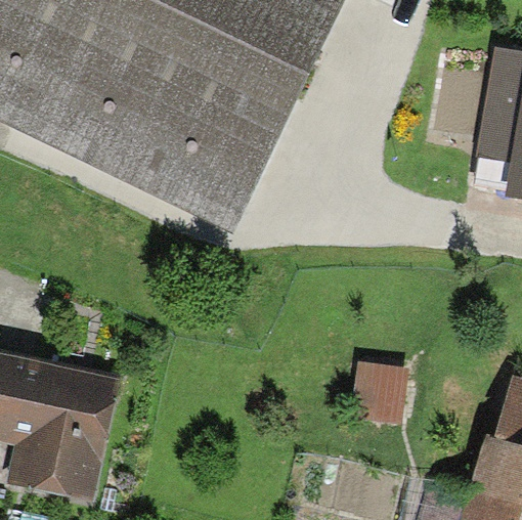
[(0,0),(0,117),(231,233),(346,0),(0,0)]
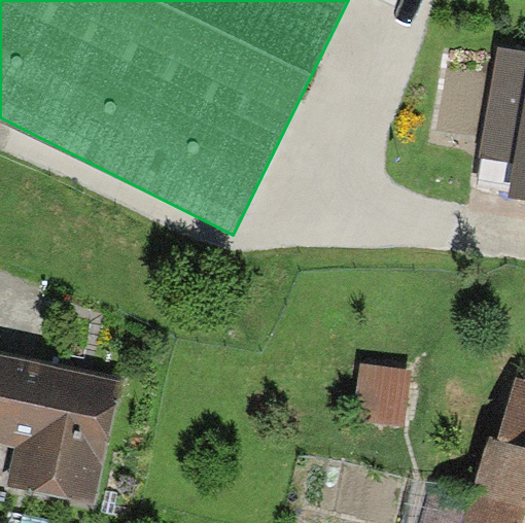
[(508,192),(524,195),(524,51),(497,46),(477,158),(513,165),(508,192)]
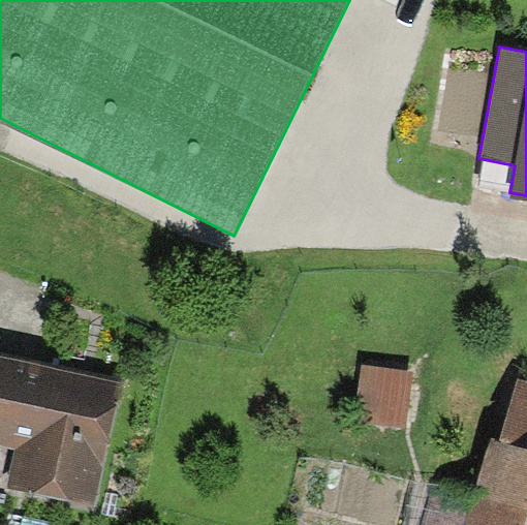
[(0,442),(18,446),(9,487),(93,503),(118,383),(24,364),(0,359),(0,442)]
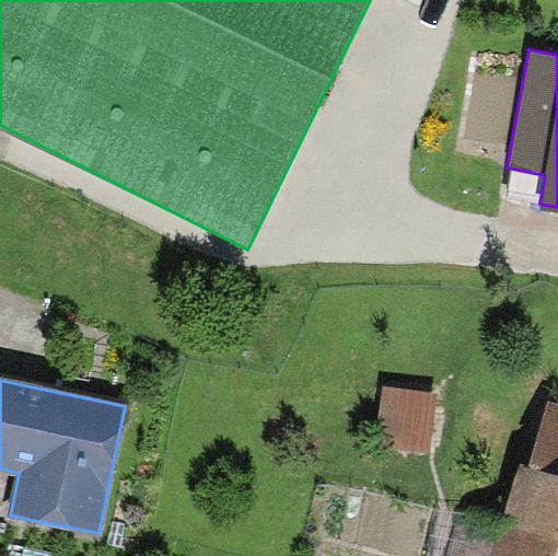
[(385,391),(374,450),(434,461),(441,402),(385,391)]
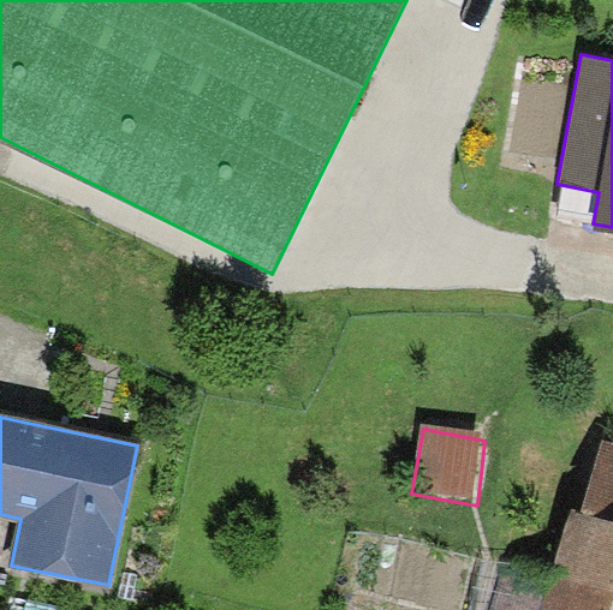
[(612,609),(612,446),(605,443),(576,519),(530,506),(497,609),(612,609)]
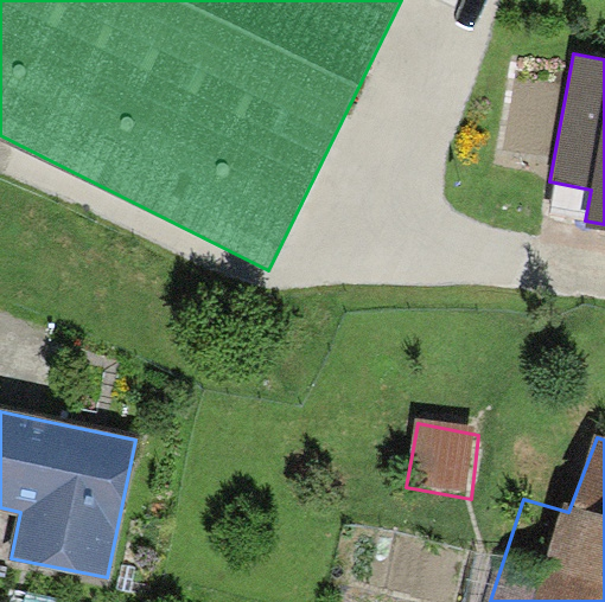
All buildings are outlined.
